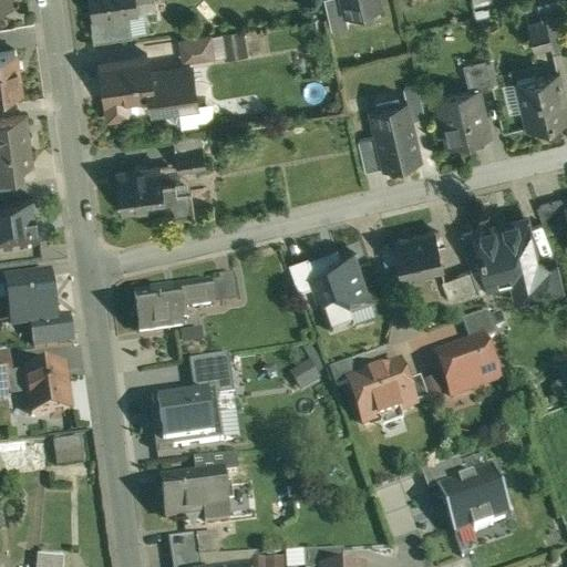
[(90,0),(95,35),(127,31),(125,11),(137,9),(137,8),(136,8),(135,0),(90,0)]
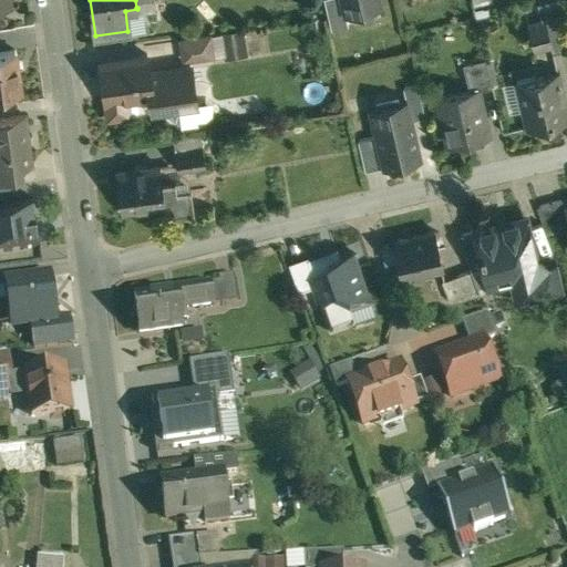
[(326,0),(332,27),(348,23),(344,11),(341,0),(326,0)]
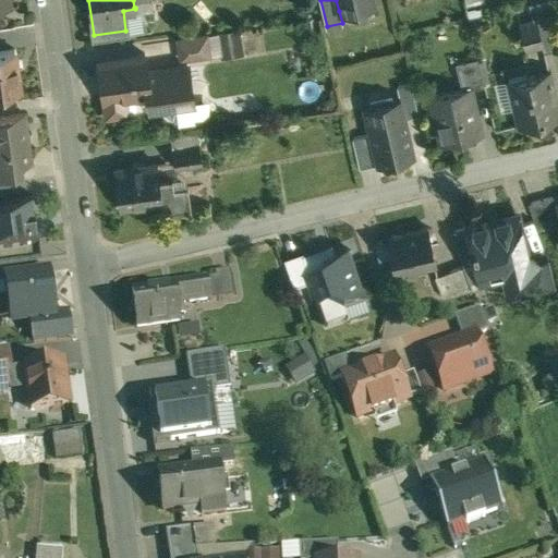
[(336,0),(339,11),(374,2),(373,0),(336,0)]
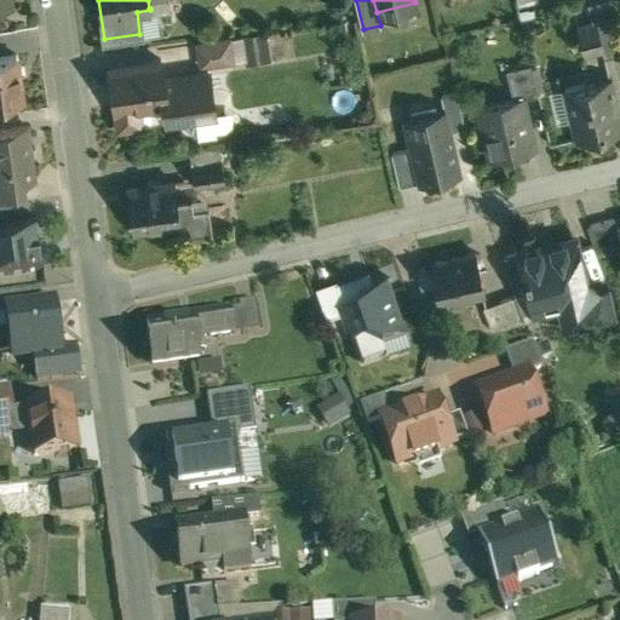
[(619,38),(615,15),(596,19),(603,50),(602,50),(603,57),(619,52),(619,38)]
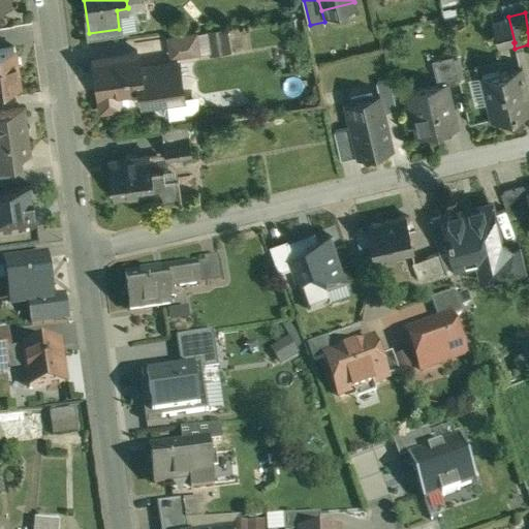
[(507,19),(494,21),(494,20),(491,21),(497,48),(499,47),(499,44),(514,41),(514,42),(515,42),(508,17),(506,17),(507,19)]
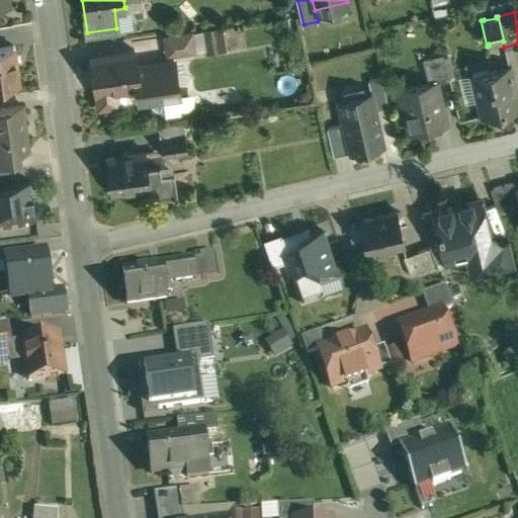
[(190,31),(164,35),(167,54),(193,50),(190,31)]
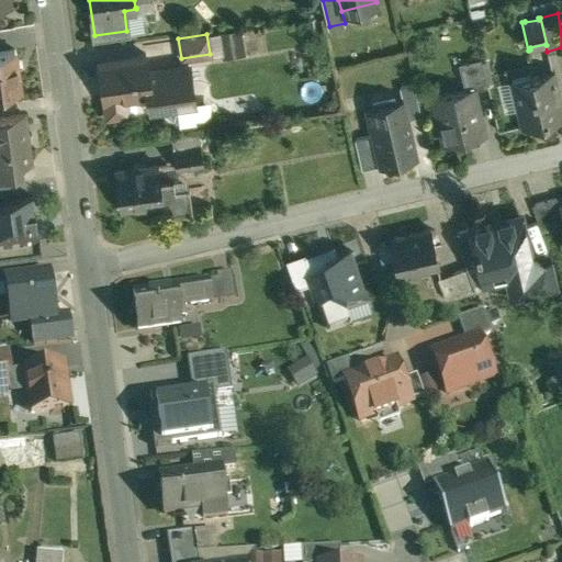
[(14,47),(0,48),(0,91),(20,88),(14,47)]
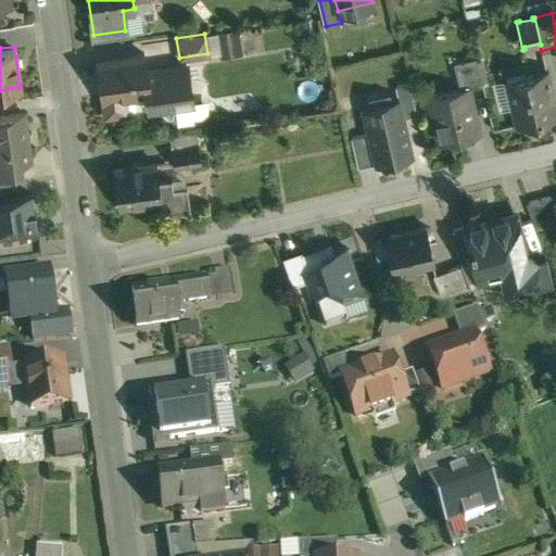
[(143,52),(98,59),(105,114),(127,111),(126,110),(124,93),(147,90),(150,108),(166,105),(167,111),(177,118),(193,116),(191,102),(191,101),(186,63),(147,70),(143,52)]
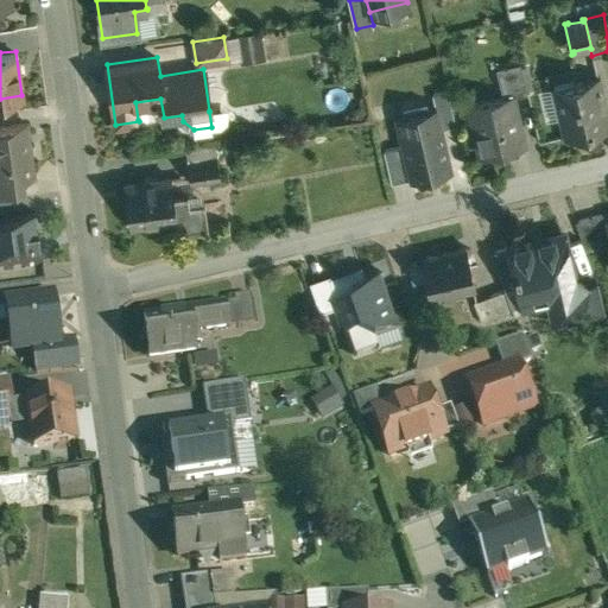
[(520,61),(495,67),(502,95),(512,93),(512,95),(527,90),(520,61)]
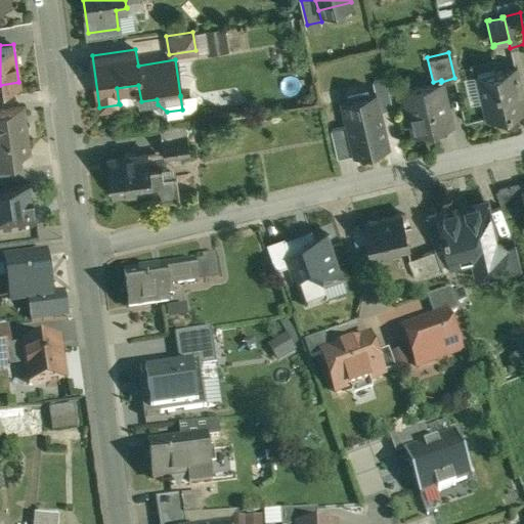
[(517,64),(472,74),(478,97),(482,96),(486,114),(484,114),(485,117),(523,106),(523,104),(523,105),(514,67),(517,67),(517,64)]
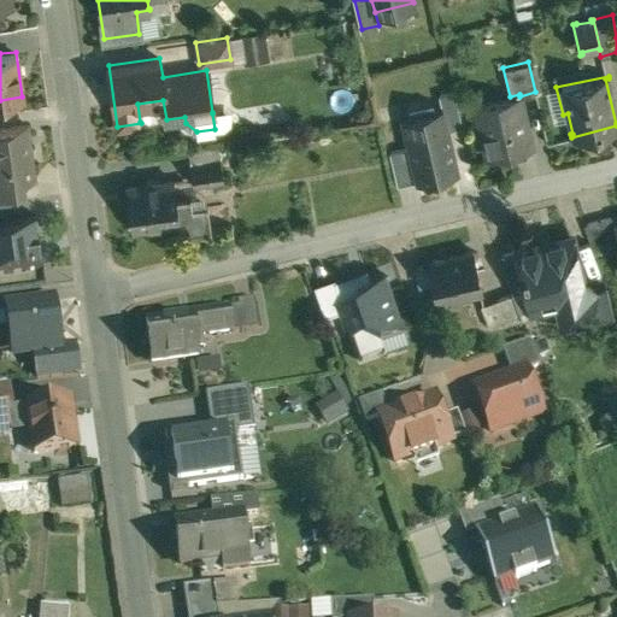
[(462,124),(453,92),(439,95),(442,110),(446,128),(462,124)]
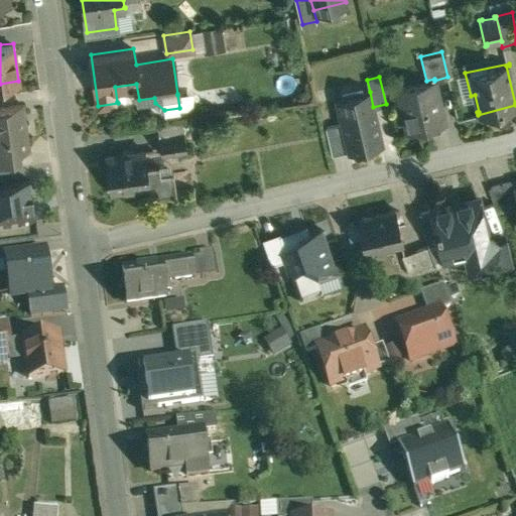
[(426,81),(398,88),(408,131),(444,122),(434,81),(434,79),(426,81)]
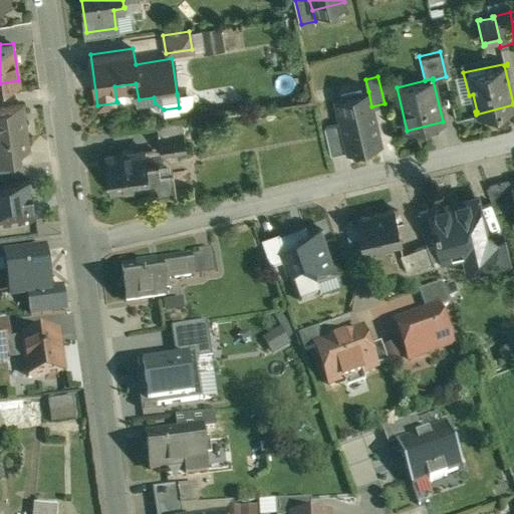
[(368,91),(336,99),(348,150),(379,143),(371,106),(368,91)]
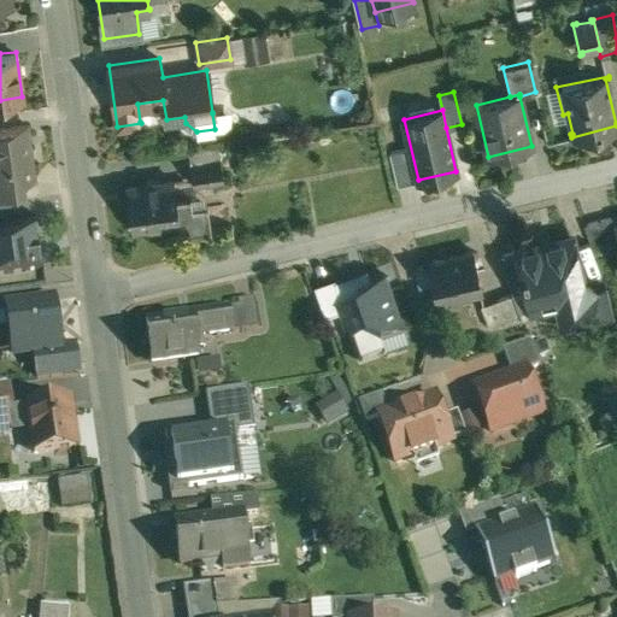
[(27,123),(0,127),(0,187),(23,184),(22,177),(34,176),(27,123)]
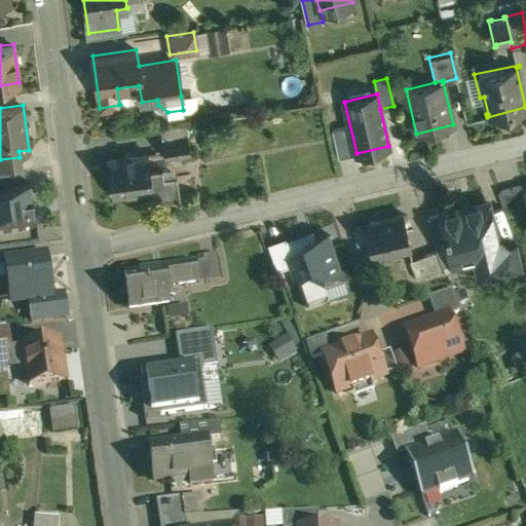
[(185,123),(160,126),(162,140),(187,136),(185,123)]
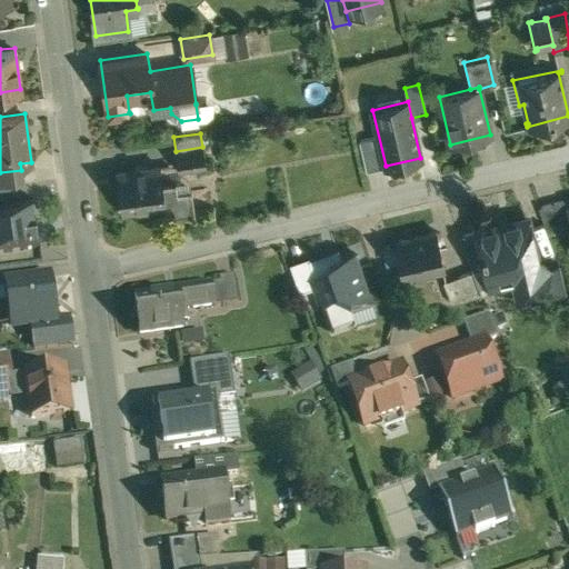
[(373,137),(359,140),(366,169),(380,166),(373,137)]
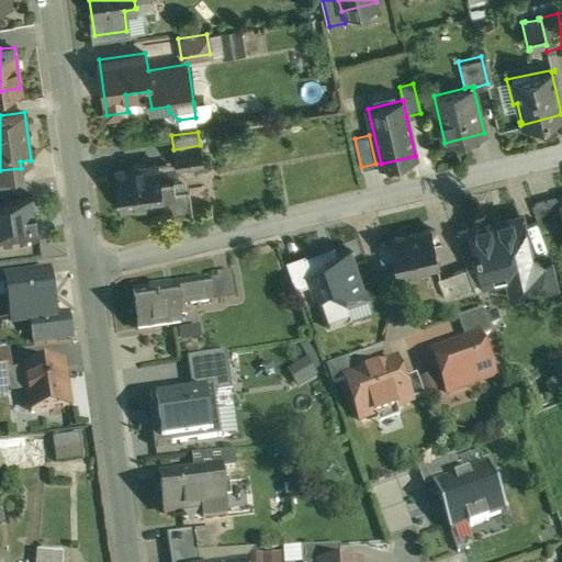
[(200,145),(173,149),(177,168),(202,164),(200,145)]
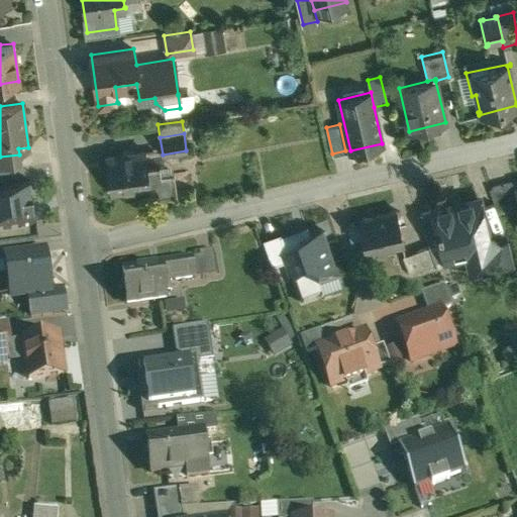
[(143,150),(104,156),(109,190),(148,184),(150,198),(175,195),(172,173),(160,175),(158,166),(146,168),(143,150)]
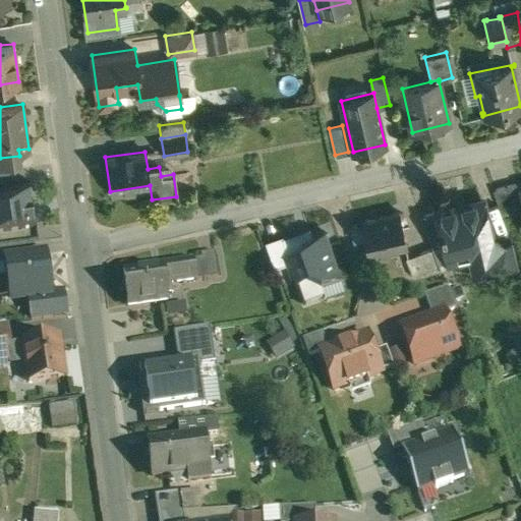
[(31,179),(0,183),(0,235),(39,230),(31,179)]
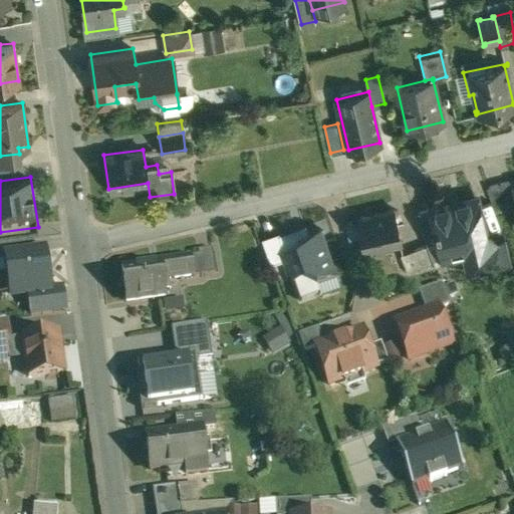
[(510,180),(486,186),(496,212),(513,207),(513,201),(510,188),(512,188),(510,180)]
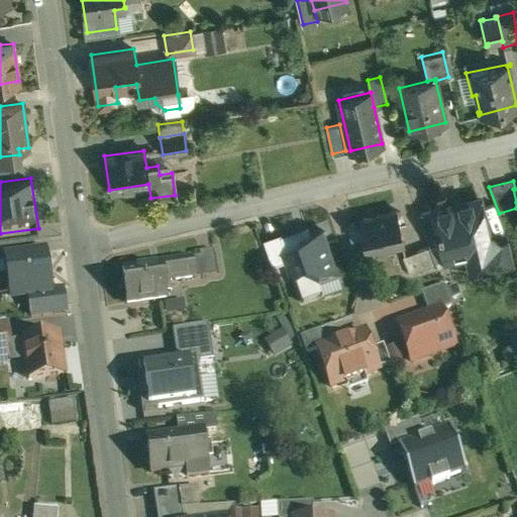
[(514,266),(508,237),(490,241),(480,197),(434,208),(433,207),(432,207),(432,208),(438,232),(439,232),(440,233),(444,252),(446,252),(445,248),(471,242),(476,265),(499,257),(501,268),(514,266)]
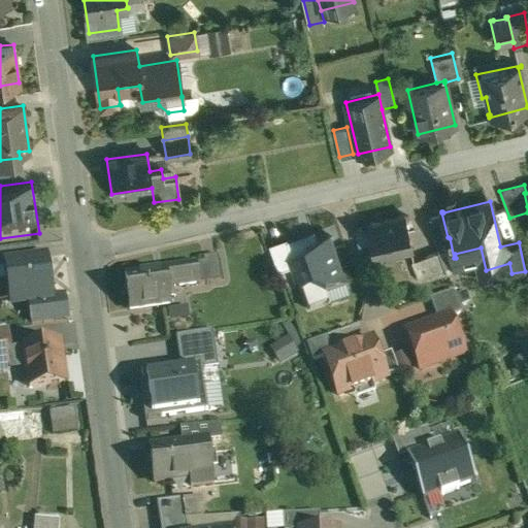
[(441,212),(426,217),(435,242),(450,238),(449,237),(448,237),(441,212)]
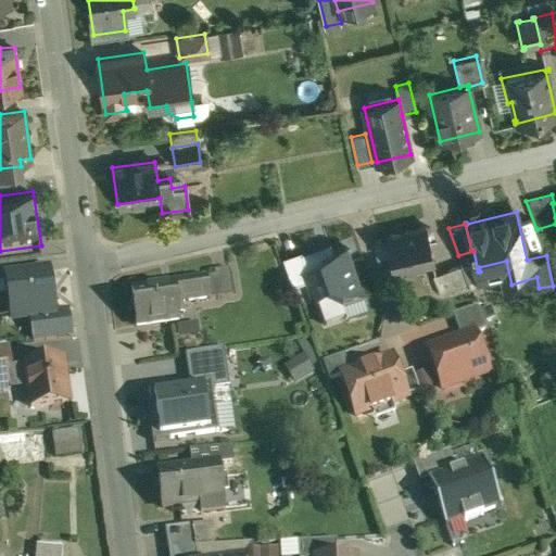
[(426,225),(386,235),(386,237),(391,257),(393,270),(434,261),(426,225)]
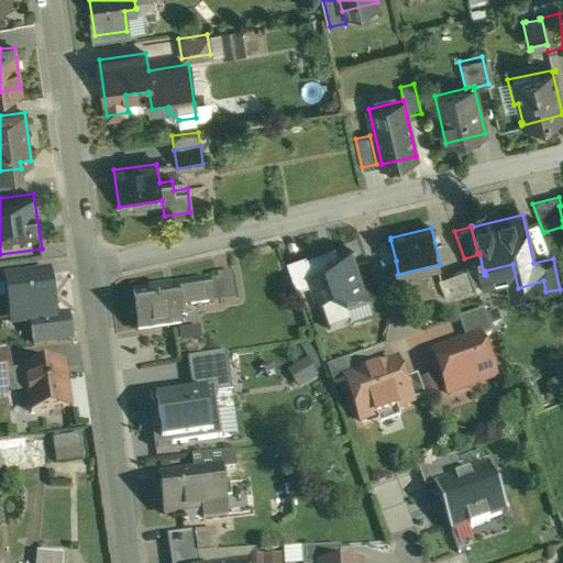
[(390,240),(379,242),(384,263),(396,261),(390,240)]
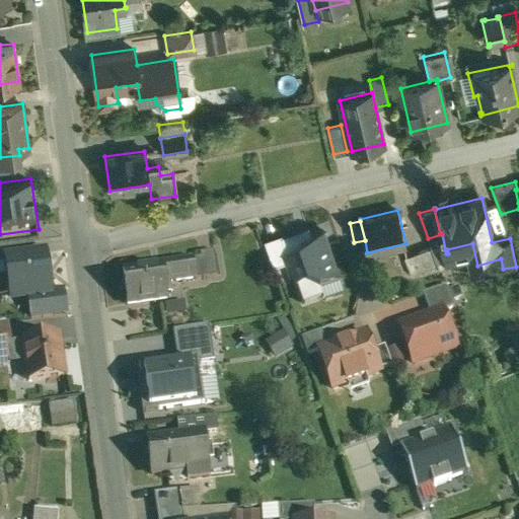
[(274,264),(285,260),(282,250),(301,243),(299,238),(310,234),(307,226),(266,239),(274,264)]
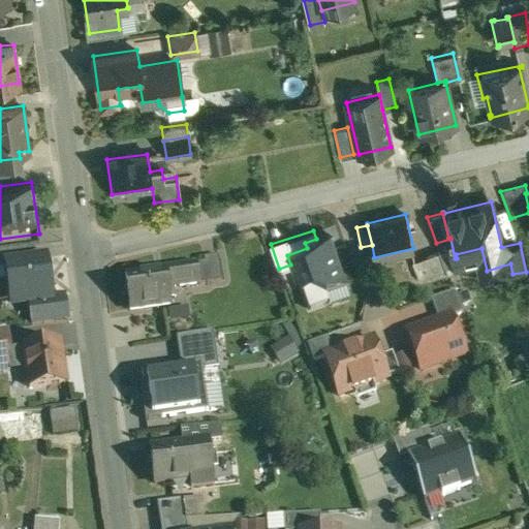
[(348,289),(330,235),(316,239),(305,243),(307,248),(287,255),(290,265),(301,292),(318,286),(322,298),(348,289)]
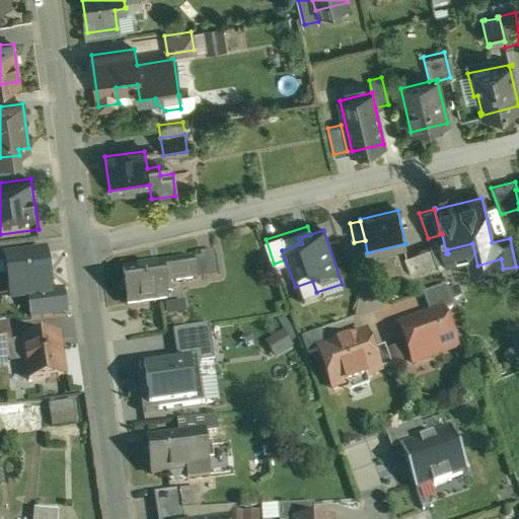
[(431,245),(404,255),(412,276),(438,267),(431,245)]
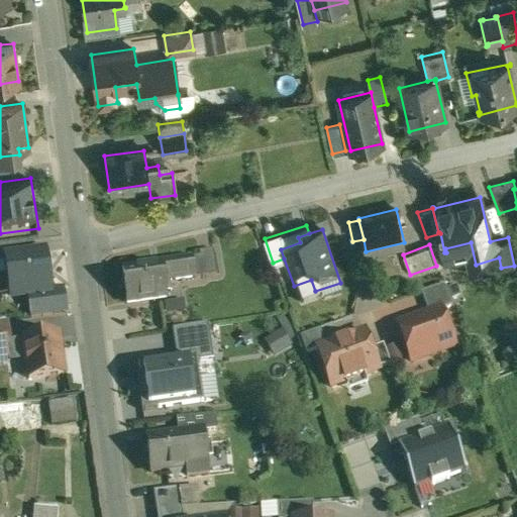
[(213,251),(199,252),(199,256),(190,257),(190,261),(192,261),(194,278),(215,275),(213,251)]
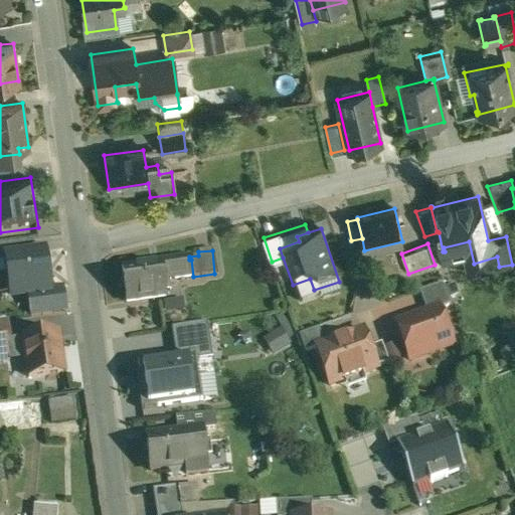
[(43,252),(0,259),(0,281),(12,280),(15,297),(48,292),(43,252)]
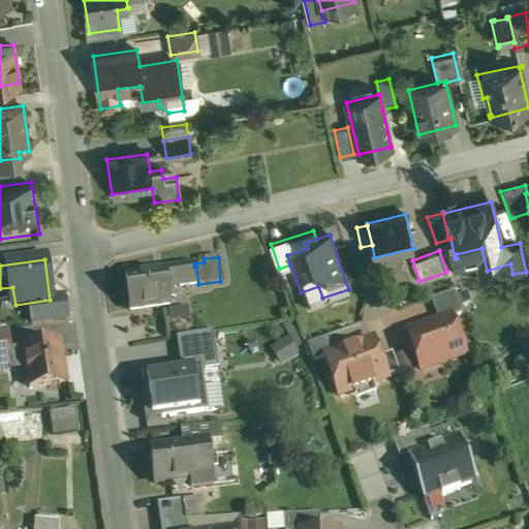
[(194,267),(124,277),(129,311),(170,305),(168,289),(198,285),(198,284),(196,267),(194,267)]
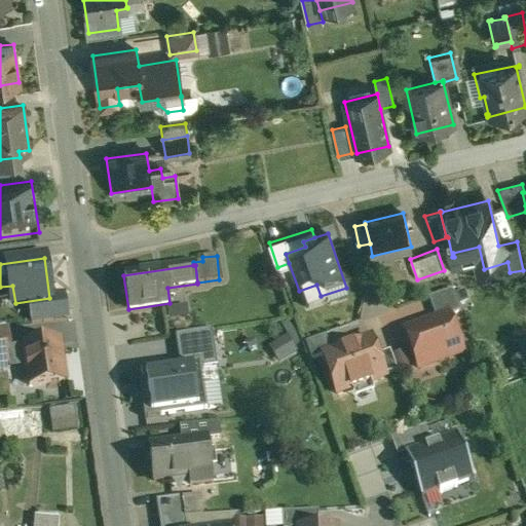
[(452,291),(428,299),(436,321),(448,315),(449,316),(460,312),(452,291)]
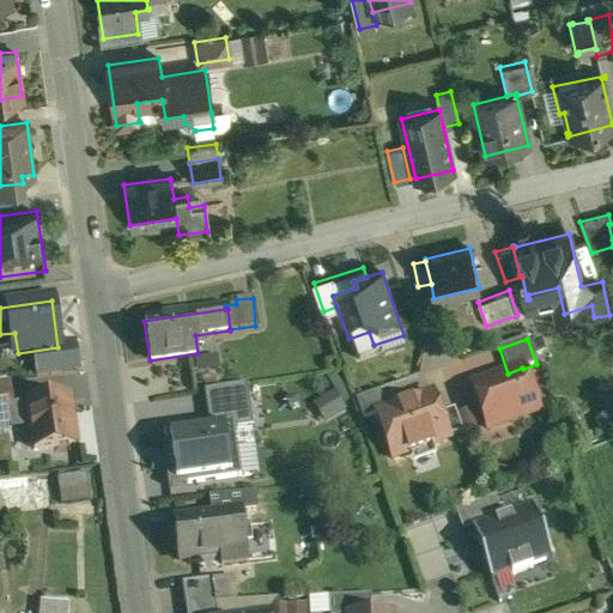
[(37,377),(83,371),(82,357),(36,363),(37,377)]
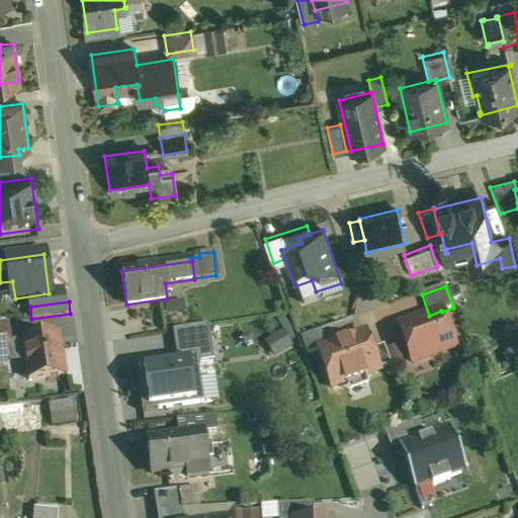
[(429,316),(399,327),(408,352),(417,349),(421,361),(455,349),(442,312),(441,311),(429,316)]
